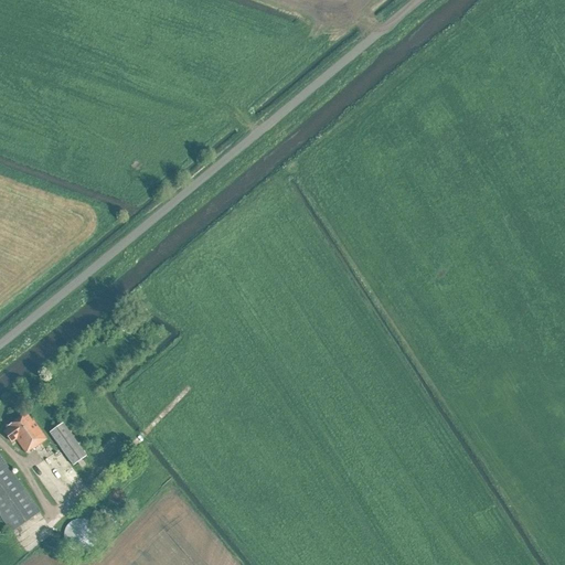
[(32,422),(25,413),(8,426),(9,427),(3,432),(11,443),(16,439),(25,452),(31,448),(32,449),(46,439),(33,422),(32,422)]
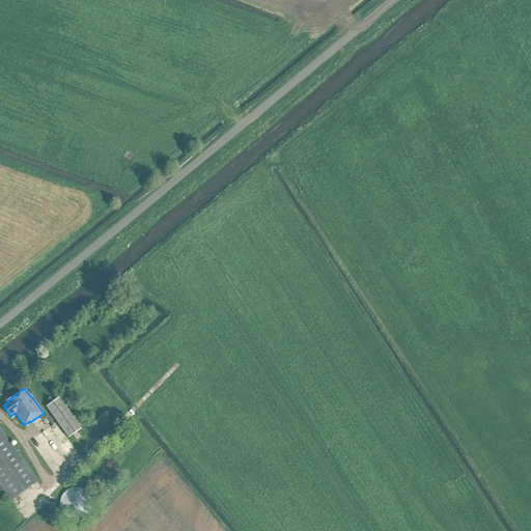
[(68,438),(80,428),(58,397),(56,399),(56,400),(47,407),(68,438)]
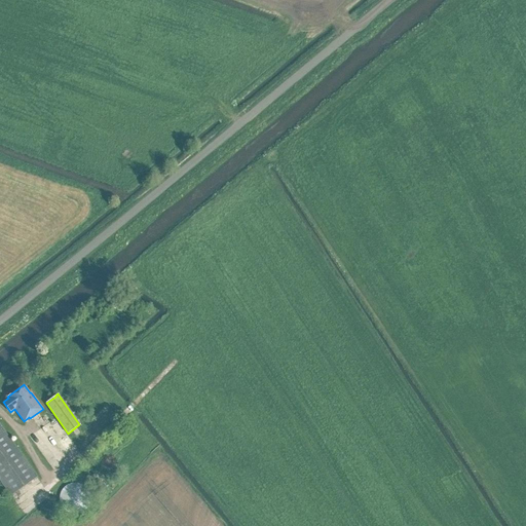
[(0,480),(10,495),(37,477),(0,424),(0,480)]
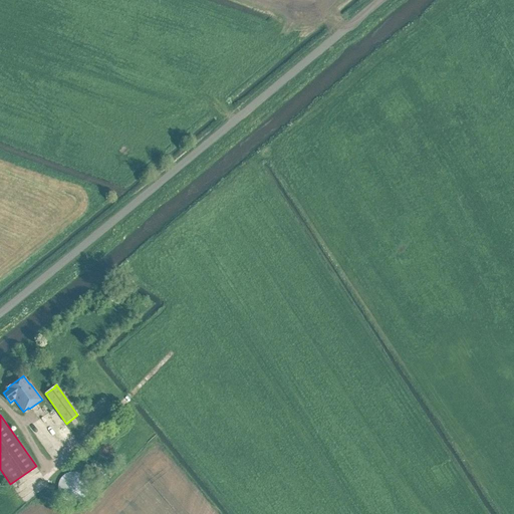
[(101,481),(105,478),(96,467),(92,470),(101,481)]
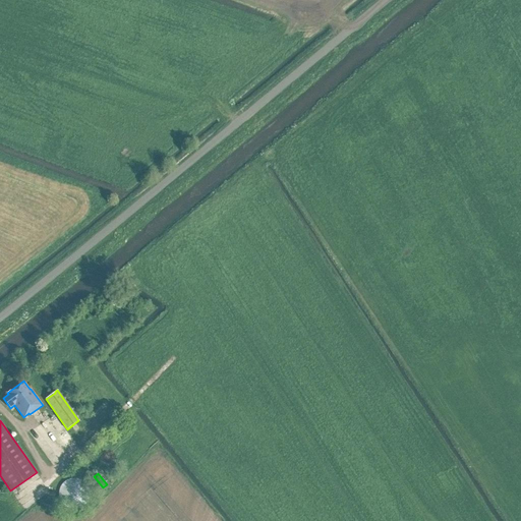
[(75,508),(80,507),(84,504),(88,501),(89,496),(89,490),(88,486),(84,482),(81,479),(76,477),(71,477),(67,479),(63,481),(60,485),(58,490),(58,495),(60,500),(62,504),(66,507),(71,508),(75,508)]
